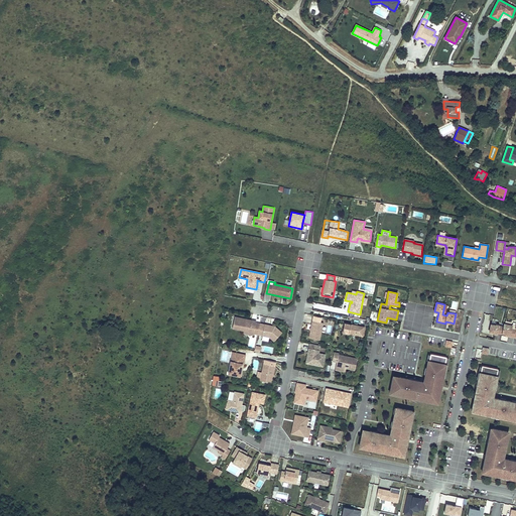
[(256,323),(256,321),(246,319),(246,320),(243,319),(243,318),(235,316),(232,328),(244,330),(249,332),(249,334),(253,335),(254,334),(256,323)]
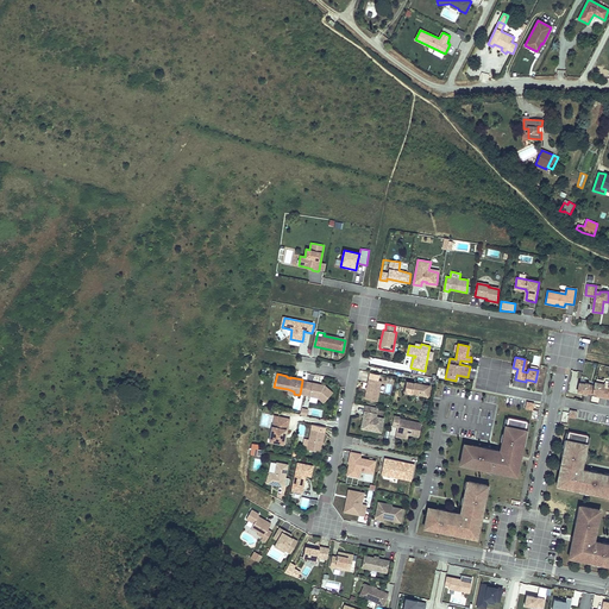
[(377,402),(382,382),(378,381),(380,376),(370,374),(364,400),(377,402)]
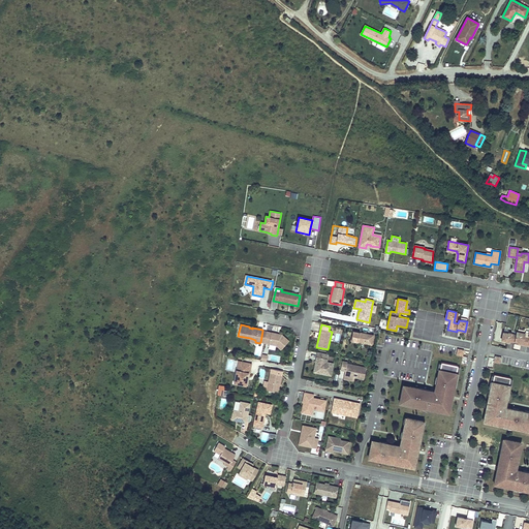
[(374,336),(354,332),(352,341),(372,345),(374,336)]
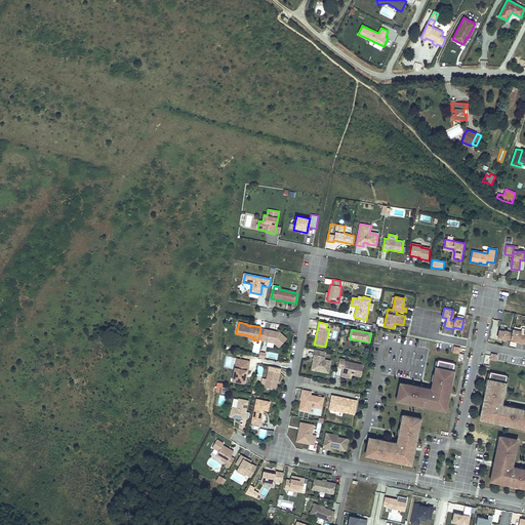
[(505,330),(499,329),(497,337),(502,338),(502,339),(507,340),(507,339),(510,339),(511,339),(512,332),(508,331),(509,331),(505,330)]
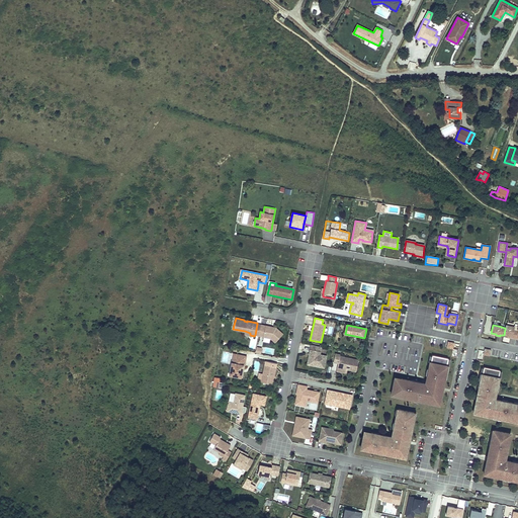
[(506,325),(505,328),(504,335),(508,335),(512,336),(512,338),(516,339),(517,331),(514,330),(514,327),(506,325)]
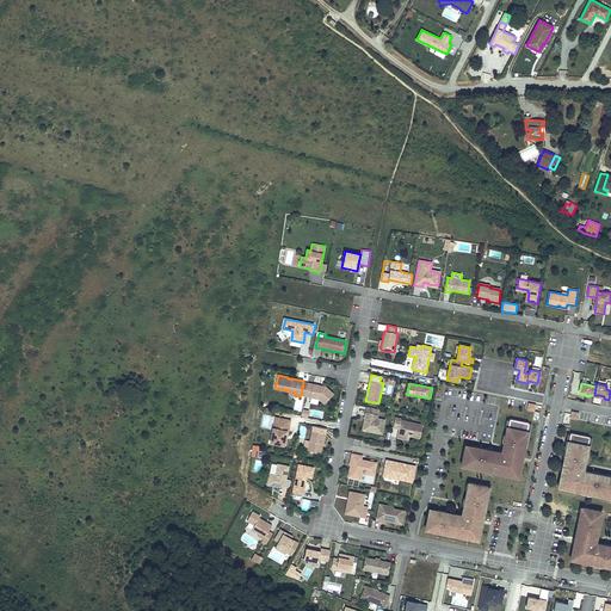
[(320,399),(325,403),(334,394),(326,387),(313,384),(310,397),(320,399)]
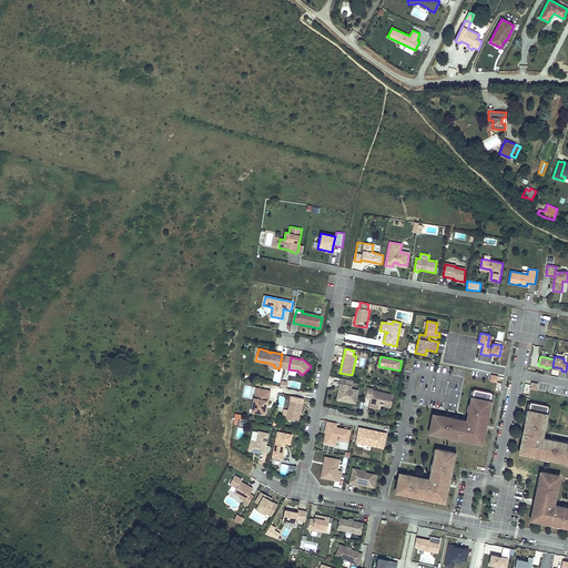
[(341,401),(355,403),(357,389),(351,388),(353,381),(341,378),(338,395),(342,395),(341,401)]
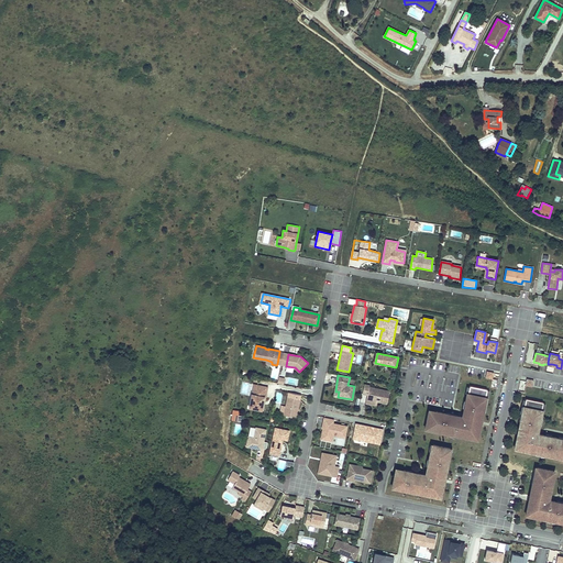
[(370,385),(364,384),(363,394),(367,395),(366,399),(387,404),(389,392),(370,387),(370,385)]
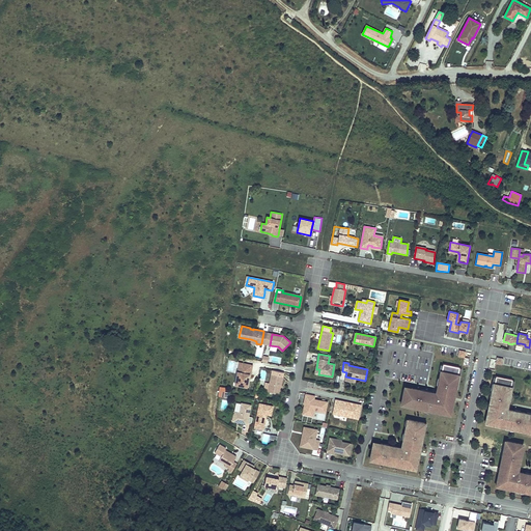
[(247,387),(249,374),(250,374),(252,365),(243,363),(241,372),(238,371),(234,385),(247,387)]
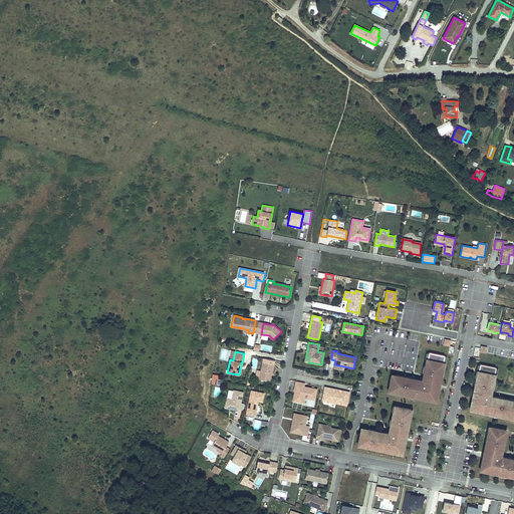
[(447,355),(427,351),(422,376),(392,371),(388,392),(437,403),(447,355)]
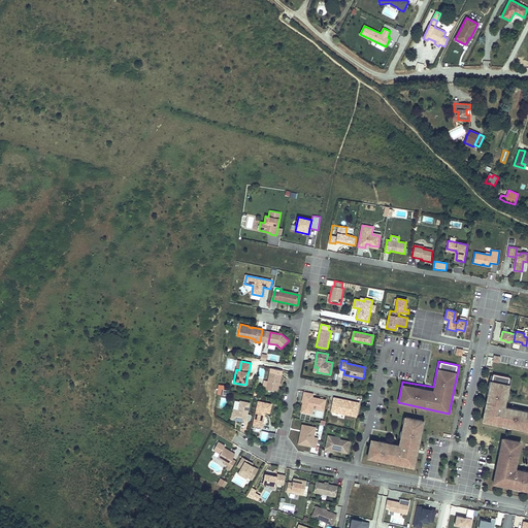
[(277,391),(282,370),(270,368),(268,382),(264,381),(262,389),(266,389),(277,391)]
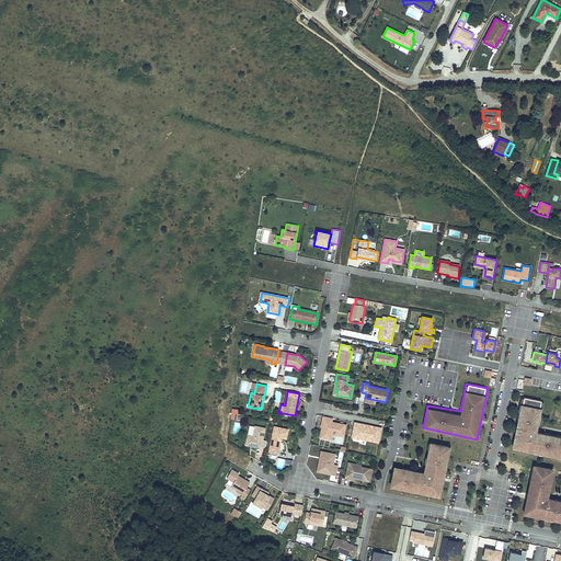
[(540,409),(541,401),(524,398),(523,405),(522,405),(519,413),(521,413),(519,418),(517,425),(518,425),(516,433),(514,439),(515,441),(514,446),(522,448),(521,449),(533,451),(533,449),(544,451),(544,454),(559,457),(559,455),(560,455),(560,438),(557,438),(557,437),(549,435),(549,436),(544,435),(545,434),(535,432),(536,428),(537,428),(538,421),(537,421),(538,416),(539,416),(540,409)]
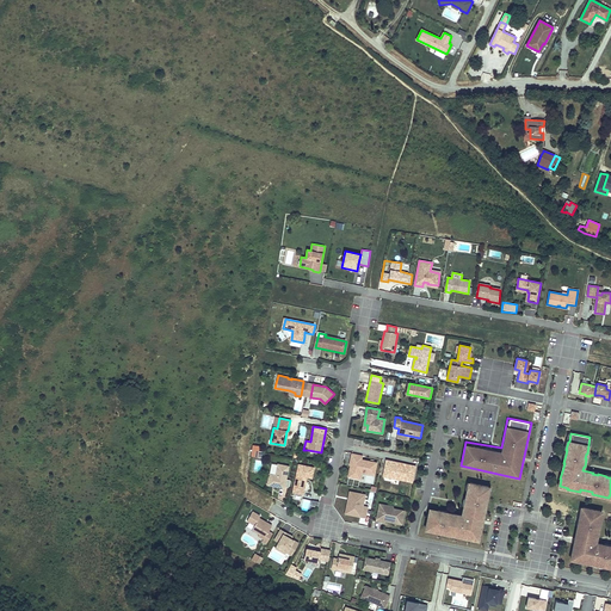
[(351,462),(349,475),(355,476),(356,475),(360,476),(362,473),(375,475),(377,462),(362,460),(362,455),(352,454),(350,462),(351,462)]
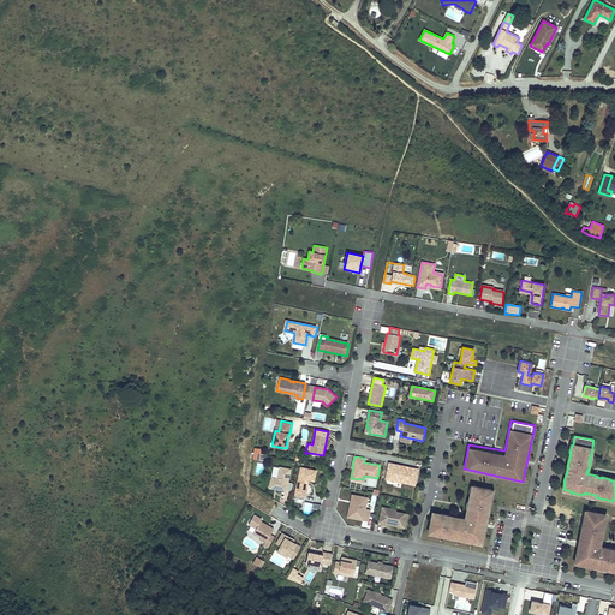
[(389,463),(386,478),(415,485),(418,471),(410,469),(411,467),(389,463)]
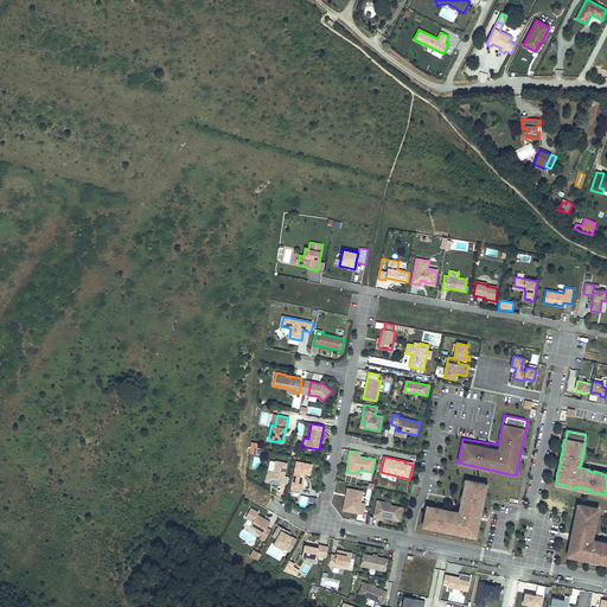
[(266,481),(282,485),(287,462),(276,461),(274,472),(268,471),(266,481)]
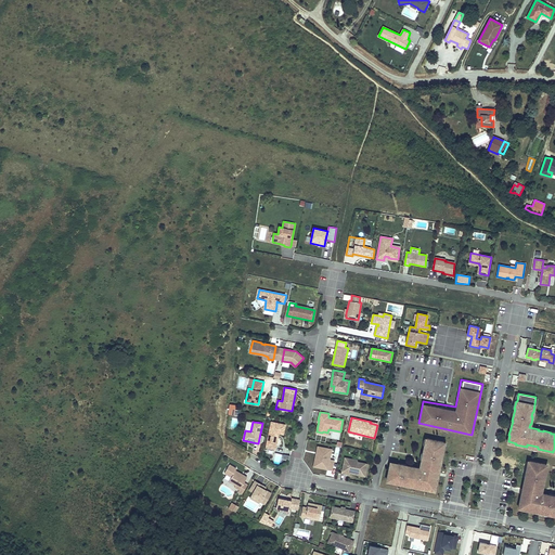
[(283,434),(285,425),(271,422),(266,447),(275,449),(278,436),(278,433),(279,434),(283,434)]
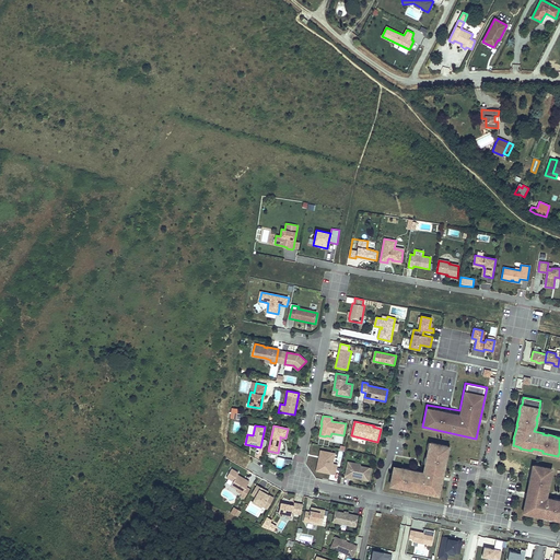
[(430,492),(438,493),(439,487),(440,488),(442,480),(441,480),(443,473),(444,466),(444,465),(444,461),(445,462),(447,453),(446,453),(447,446),(430,443),(429,450),(428,450),(427,457),(428,457),(427,462),(426,462),(424,469),(424,473),(415,470),(415,473),(408,471),(409,469),(401,468),(400,469),(393,467),(389,483),(398,486),(398,487),(409,489),(409,488),(419,490),(419,491),(430,493),(430,492)]
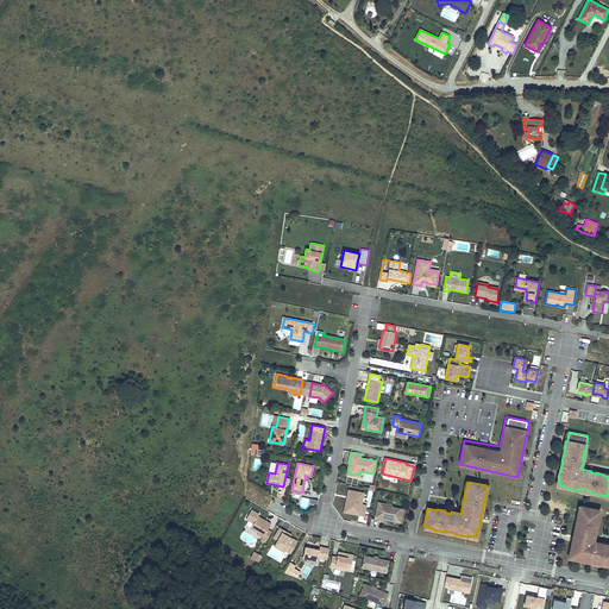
[(345,507),(344,512),(364,515),(366,504),(362,503),(364,493),(349,489),(347,496),(352,496),(350,503),(345,507)]
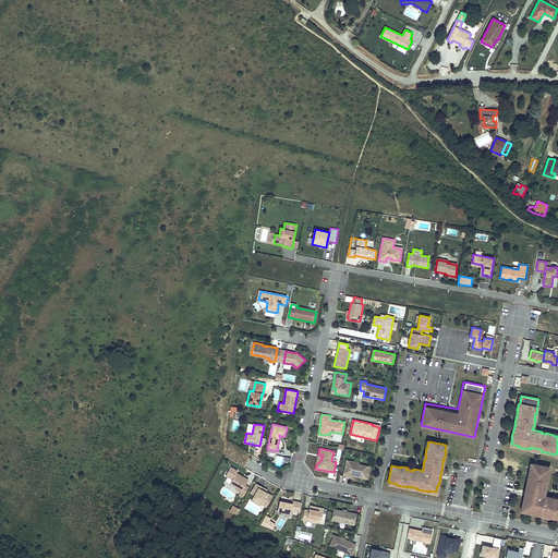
[(352,465),(351,463),(347,462),(343,475),(348,476),(349,475),(352,475),(366,478),(368,466),(359,464),(358,465),(352,465)]
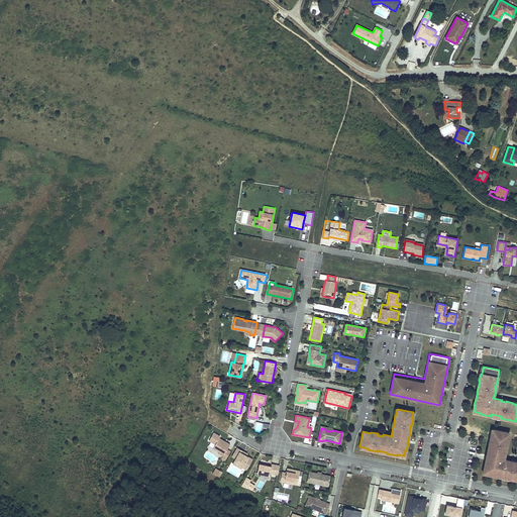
[(508,436),(509,433),(493,430),(491,443),(489,442),(487,452),(488,452),(486,459),(485,467),(486,467),(485,473),(497,475),(497,477),(507,479),(507,478),(514,480),(516,480),(516,461),(516,462),(516,463),(511,462),(512,461),(503,459),(504,456),(505,456),(507,446),(505,446),(506,441),(508,441),(509,436),(508,436)]
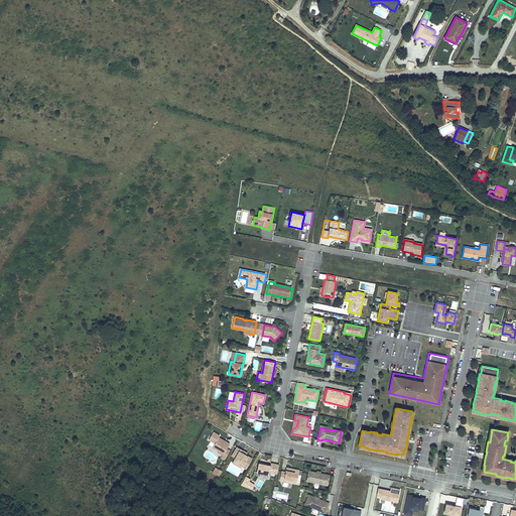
[(222,458),(225,460),(230,450),(227,448),(230,443),(226,441),(225,442),(218,438),(219,437),(220,435),(214,431),(209,439),(215,443),(213,447),(219,450),(218,453),(223,455),(222,458)]
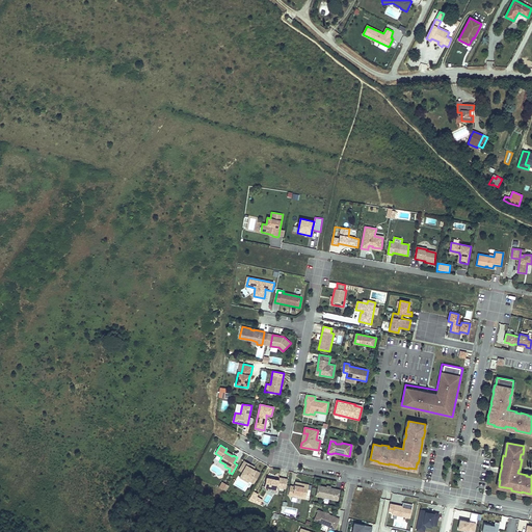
[(250,479),(249,480),(254,483),(260,473),(254,469),(250,467),(251,466),(244,461),(239,470),(242,472),(241,474),(250,479)]
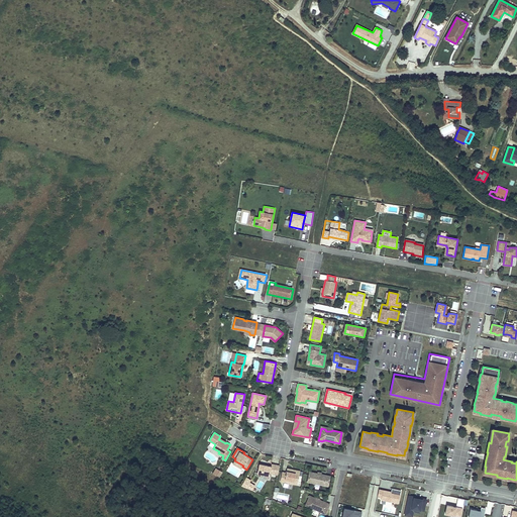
[(275,474),(277,464),(272,463),(272,467),(260,463),(257,473),(270,476),(270,473),(275,474)]
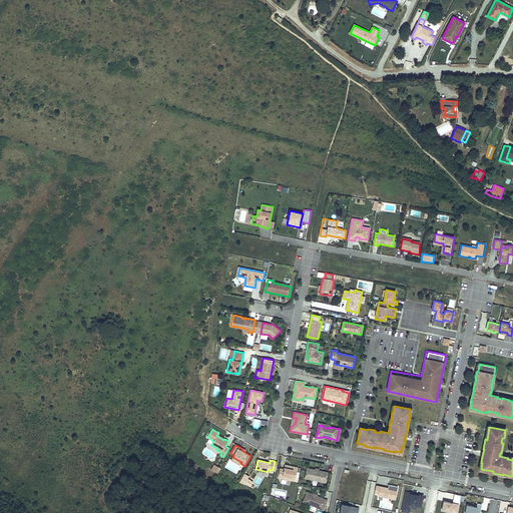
[(482,463),(481,463),(479,470),(493,473),(493,471),(481,469),(482,463)]
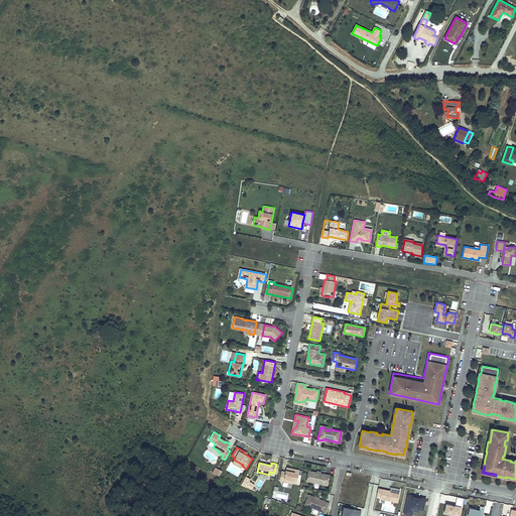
[(281,471),(279,480),(296,484),(299,470),(286,468),(285,472),(281,471)]
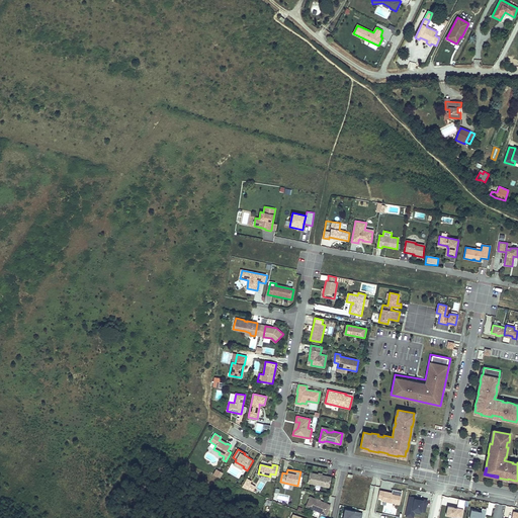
[(331,477),(311,472),(309,483),(329,487),(331,477)]
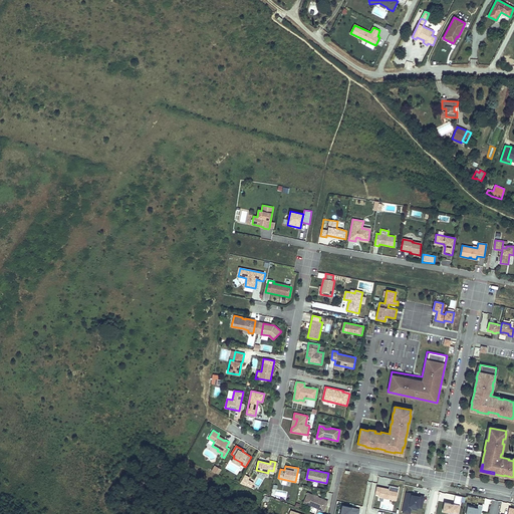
[(249,478),(245,475),(240,483),(251,488),(254,483),(248,480),(249,478)]
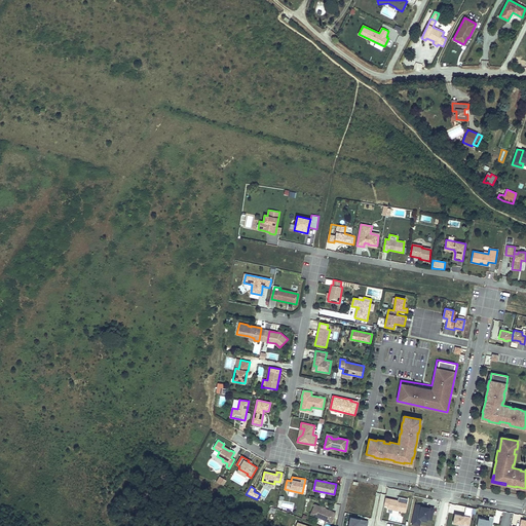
[(408,499),(399,497),(398,501),(390,500),(390,499),(385,498),(383,505),(387,505),(387,509),(405,512),(408,499)]
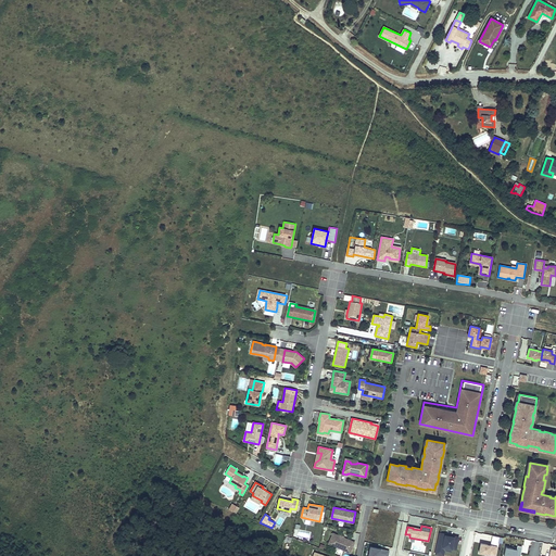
[(458,536),(440,532),(434,554),(443,555),(444,550),(451,552),(452,548),(456,550),(458,536)]
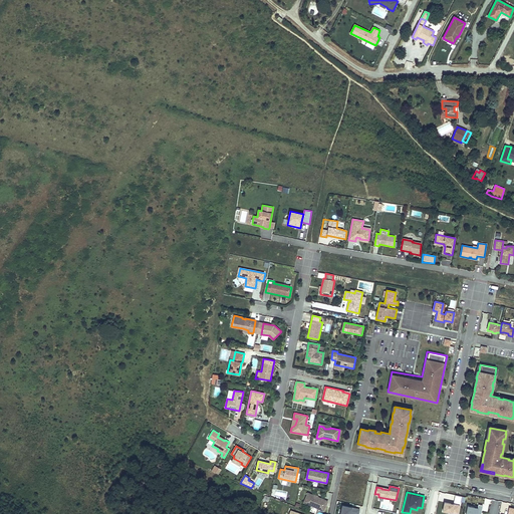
[(308,493),(303,502),(305,503),(323,510),(323,511),(327,501),(308,493)]
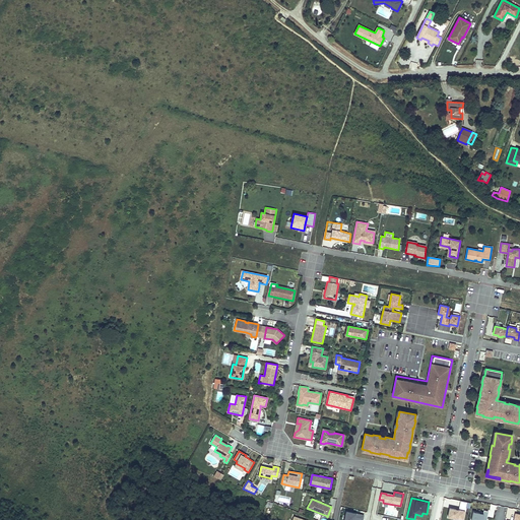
[(465,511),(449,508),(448,517),(463,519),(465,511)]
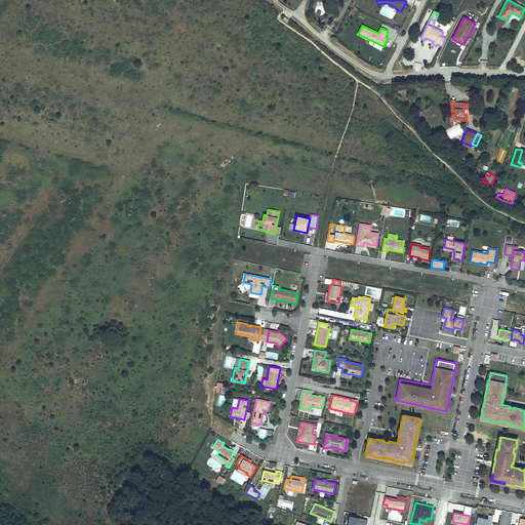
[(485,518),(478,517),(476,524),(490,524),(493,516),(489,515),(488,517),(485,517),(485,518)]
